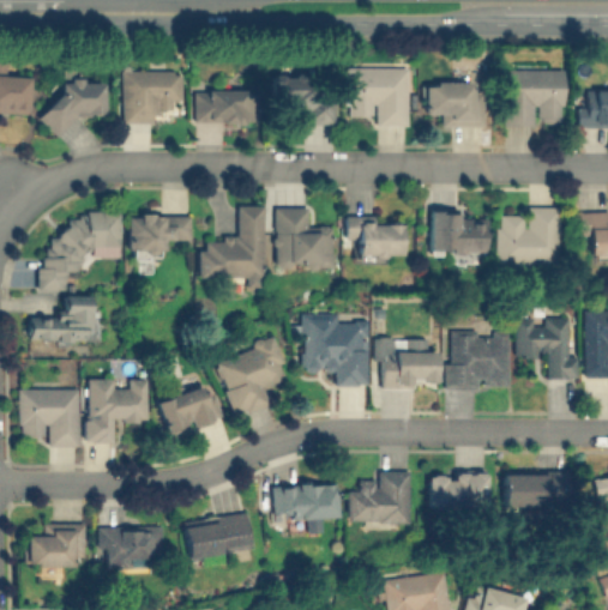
[(185,71),(125,70),(124,124),(157,125),(157,112),(174,113),(175,102),(185,102),(185,71)]
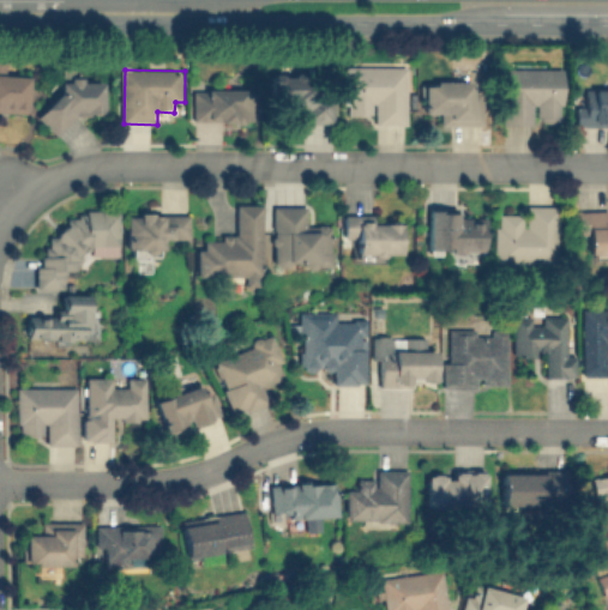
[(410,70),(348,70),(348,115),(377,115),(377,127),(410,127),(410,70)]
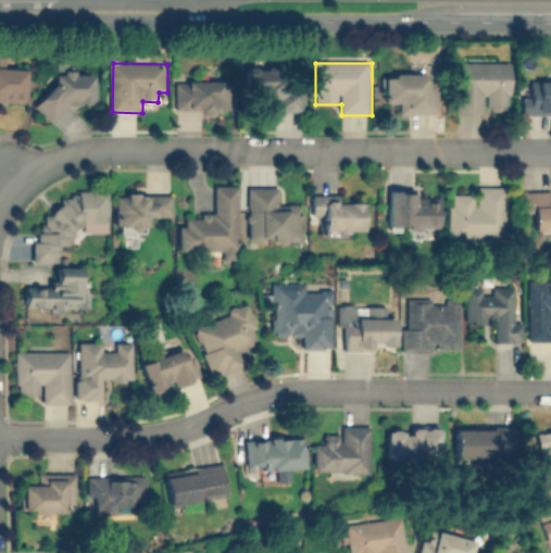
[(458,115),(513,115),(513,64),(458,64),(458,115)]
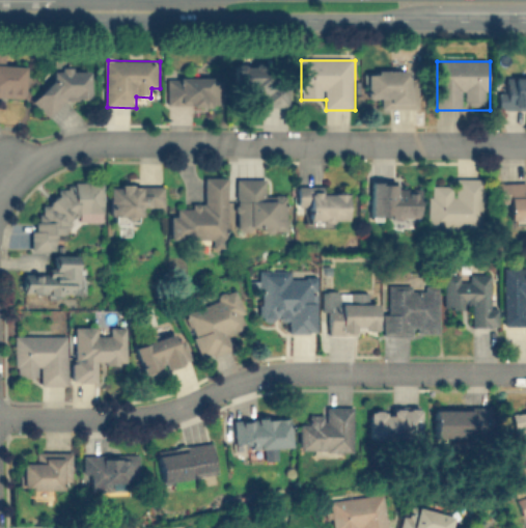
[(0,98),(25,100),(27,68),(0,65),(0,98)]
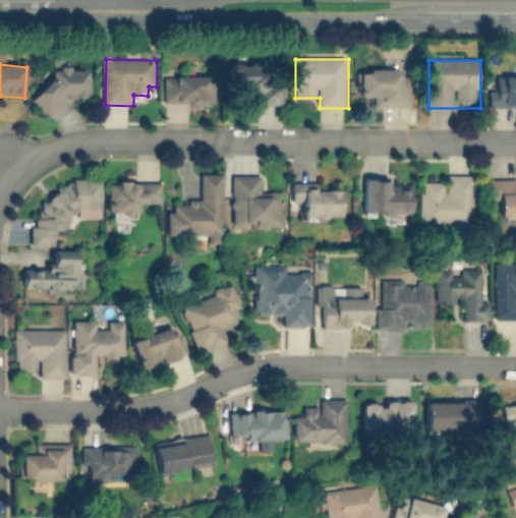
[(274,67),(234,66),(233,89),(251,89),(251,106),(286,106),(286,82),(274,82),(274,67)]
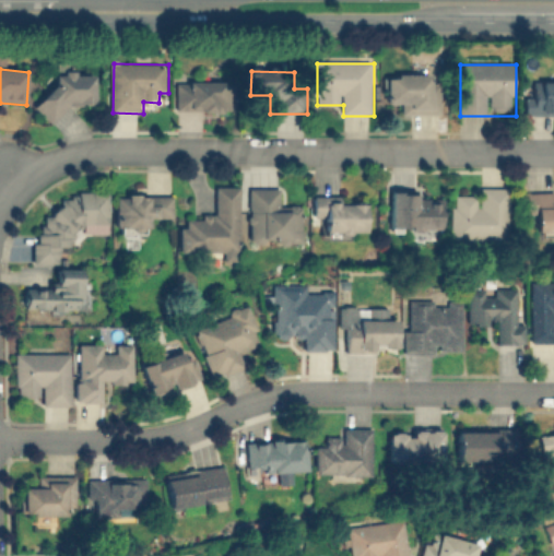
[(96,74),(58,74),(58,94),(40,95),(40,122),(65,122),(65,106),(96,106),(96,74)]
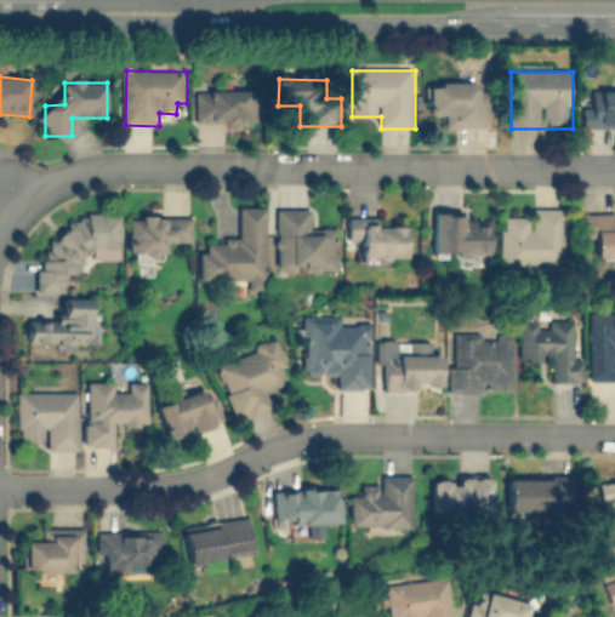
[(480,84),(432,84),(432,116),(446,116),(448,130),(493,130),(491,95),(480,95),(480,84)]
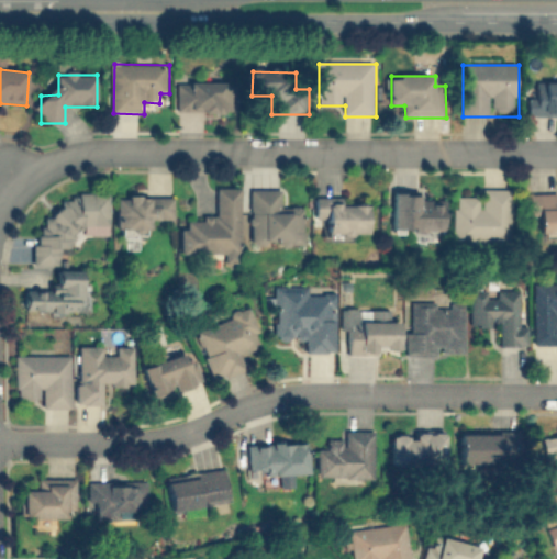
[(237,84),(180,84),(180,113),(237,113),(237,84)]
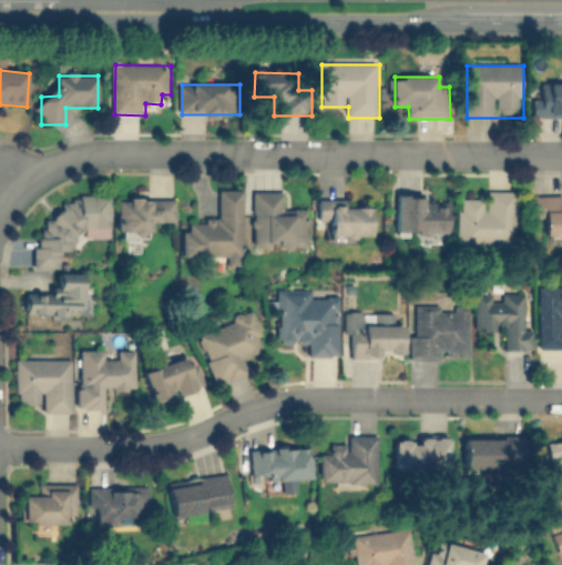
[(535,97),(535,118),(561,118),(561,84),(545,84),(545,97),(535,97)]
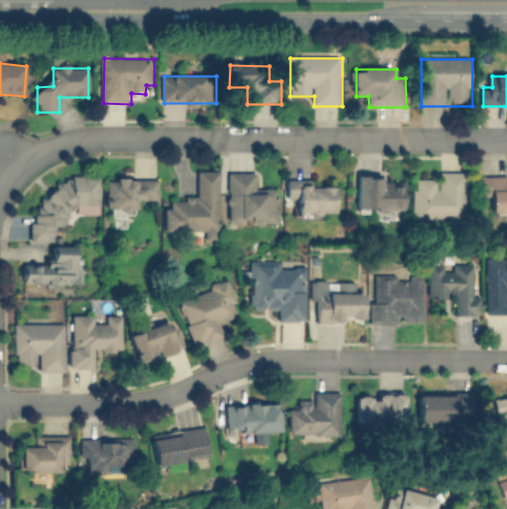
[(221,240),(221,172),(200,173),(200,198),(188,198),(188,203),(172,203),(172,210),(166,210),(166,233),(206,232),(207,241),(221,240)]
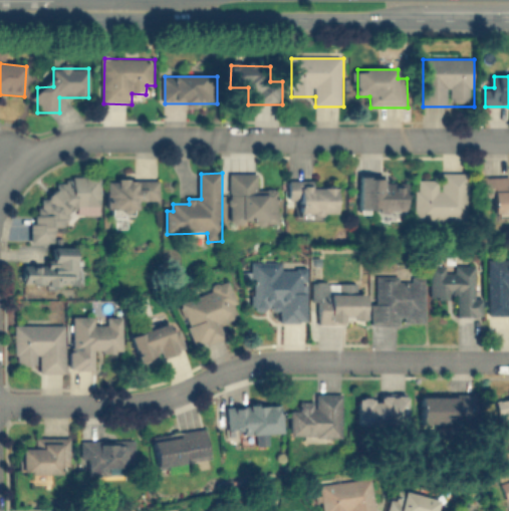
[(468,174),(445,174),(445,182),(418,182),(418,222),(468,222),(468,174)]
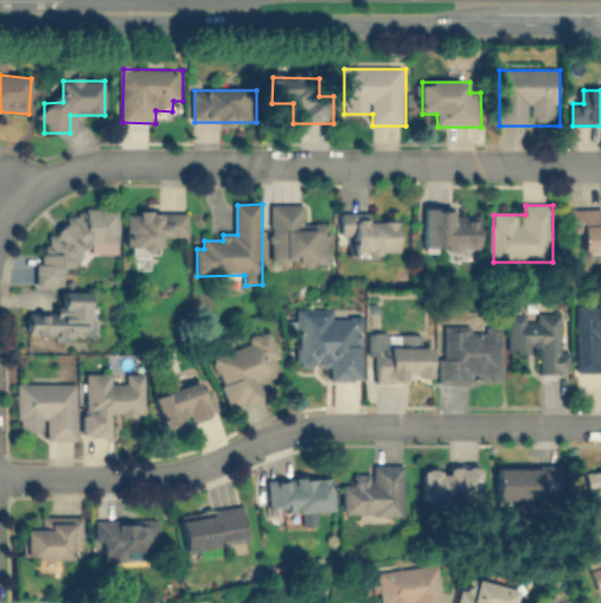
[(273,267),(331,267),(331,224),(306,224),(306,206),(273,206),(273,267)]
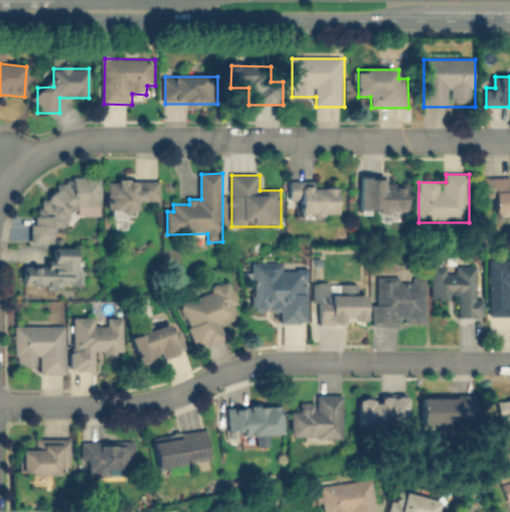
[(104,178),(69,178),(68,185),(55,185),(55,200),(42,200),(42,217),(33,217),(32,244),(55,244),(56,229),(68,229),(69,216),(103,216),(104,178)]
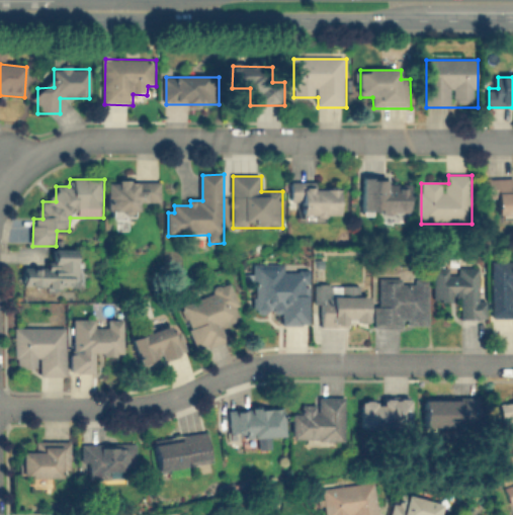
[(512,180),(490,180),(490,201),(500,201),(500,216),(512,216),(512,180)]
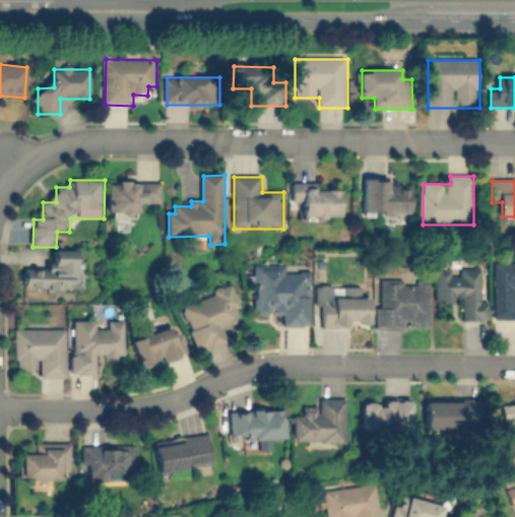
[(414,217),(414,182),(366,182),(366,216),(414,217)]
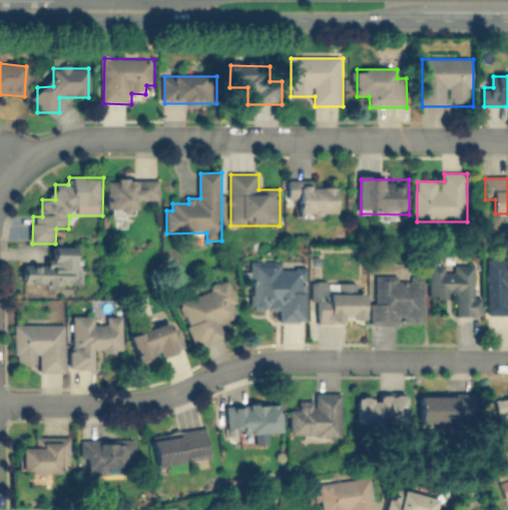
[(109,214),(139,214),(139,201),(161,201),(161,180),(109,180),(109,214)]
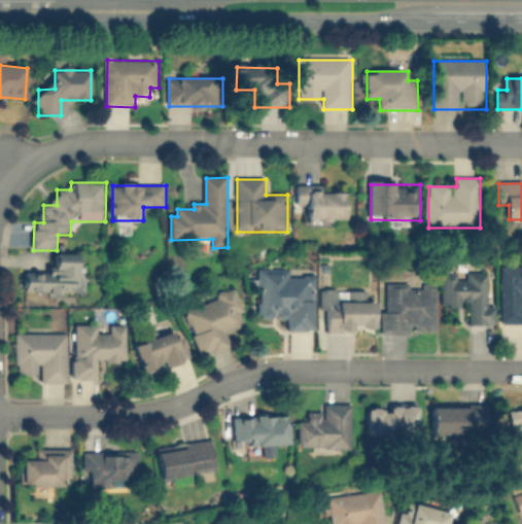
[(310,221),(347,222),(347,193),(324,193),(324,186),(299,186),(298,208),(310,208),(310,221)]
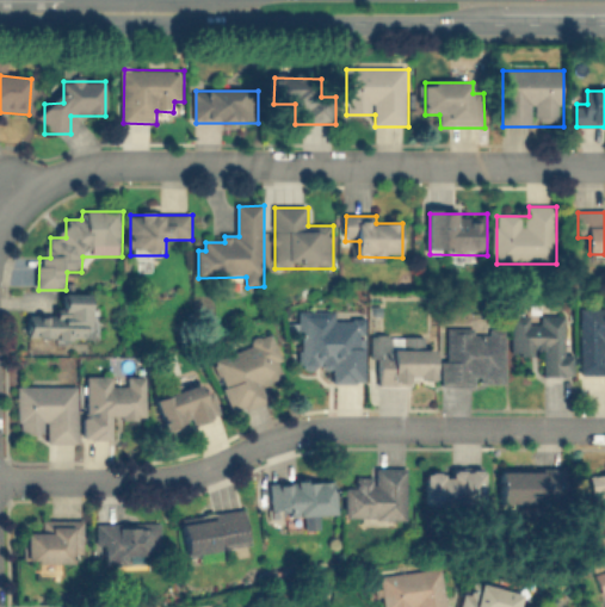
[(92,296),(65,295),(65,317),(30,316),(30,341),(103,341),(104,309),(92,309),(92,296)]
